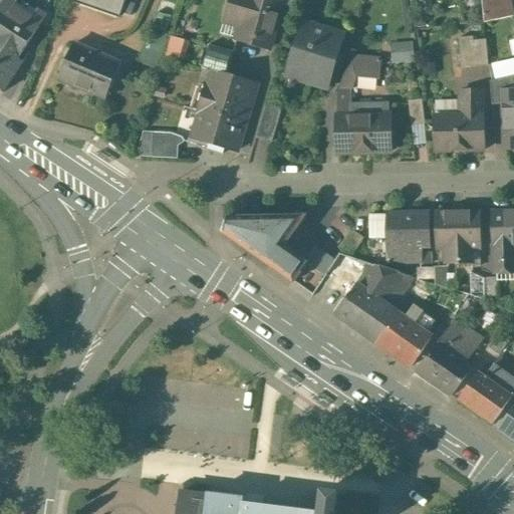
[(123,0),(71,0),(118,15),(123,0)]
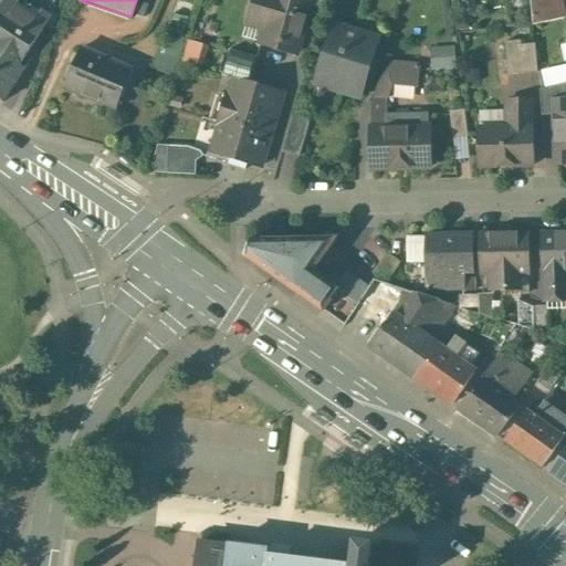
[(304,0),(251,0),(249,12),(268,17),(260,42),(294,53),(306,11),(310,2),(304,0)]
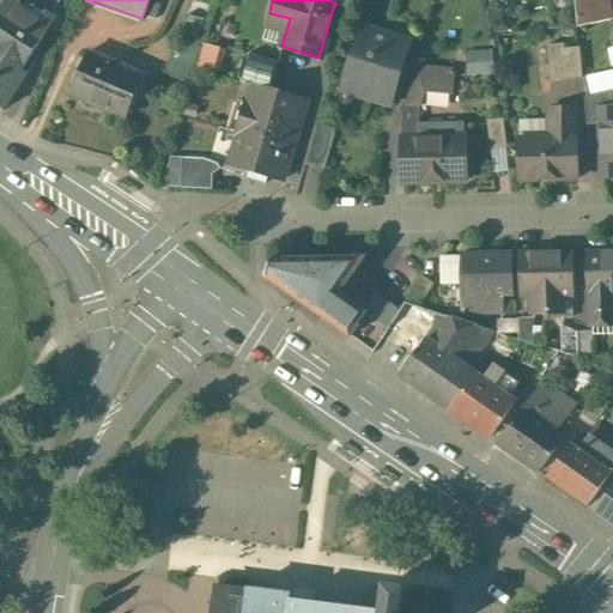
[(353,0),(329,0),(335,2),(332,12),(349,18),(353,0)]
